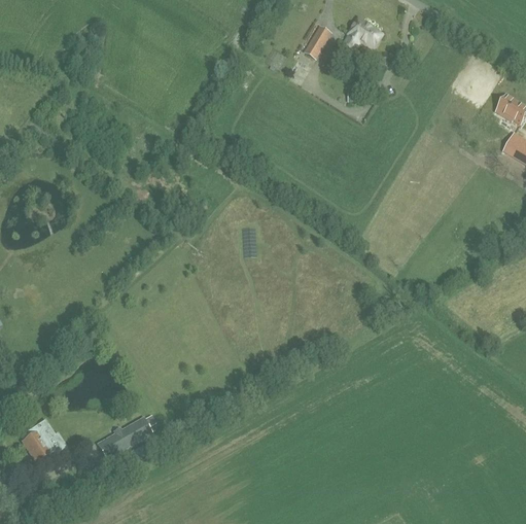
[(341,46),(349,50),(352,53),(359,40),(373,48),(382,34),(369,26),(370,25),(369,25),(357,16),(347,33),(349,34),(341,46)]
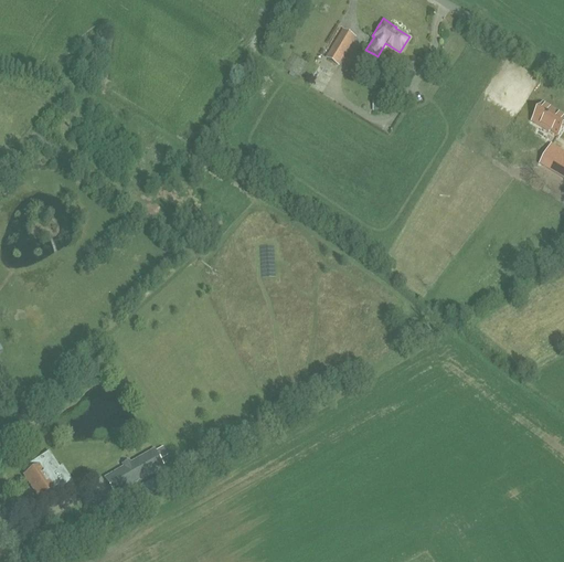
[(327,55),(338,62),(354,35),(342,28),(327,55)]
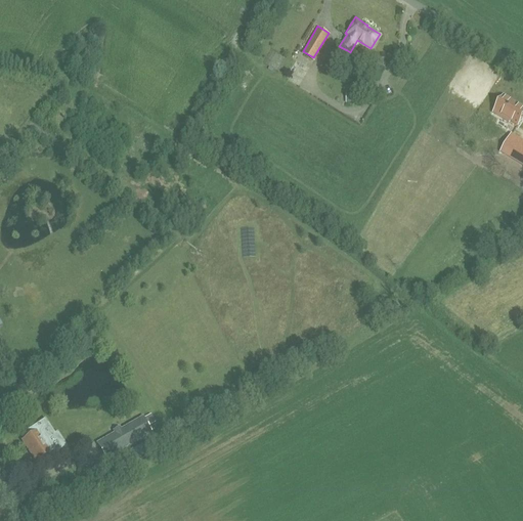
[(346,88),(345,100),(355,100),(356,89),(346,88)]
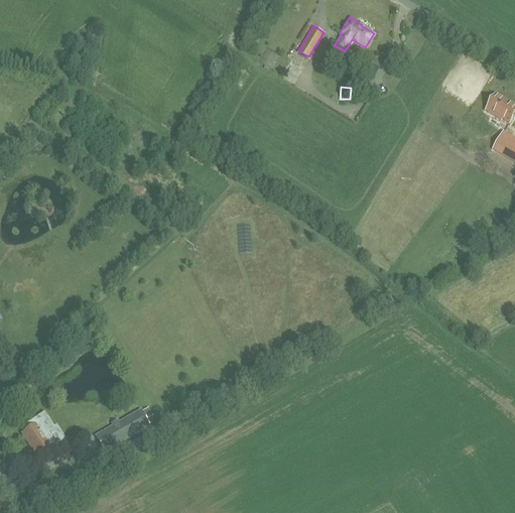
[(496,92),(486,109),(501,118),(502,117),(509,121),(514,111),(514,105),(504,99),(505,98),(496,92)]
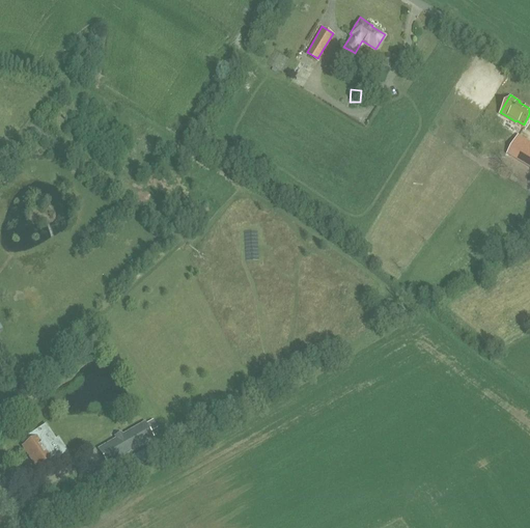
[(518,135),(508,150),(529,164),(529,142),(526,140),(519,136),(518,135)]
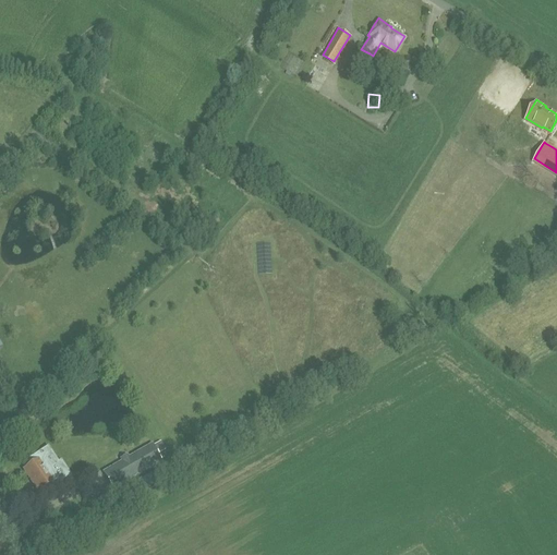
[(75,372),(71,376),(74,381),(80,376),(75,372)]
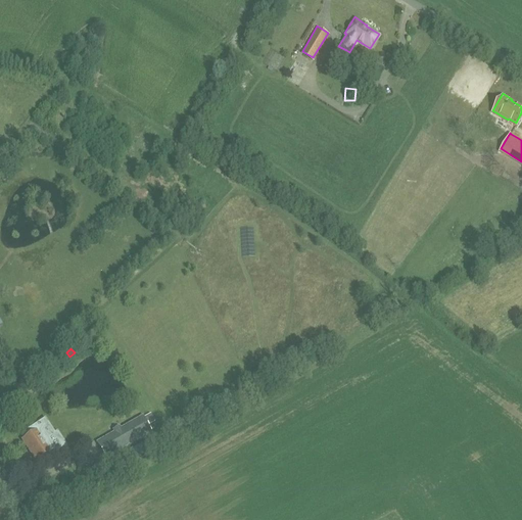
[(141,414),(96,439),(104,455),(150,429),(141,414)]
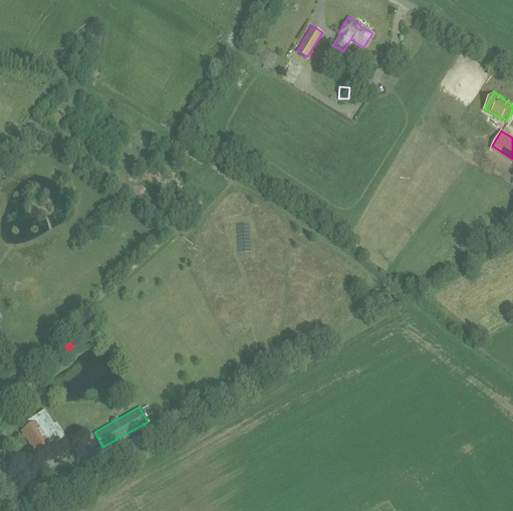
[(43,451),(51,446),(48,442),(53,439),(46,428),(50,425),(43,415),(39,418),(36,414),(24,422),(27,426),(21,430),(34,451),(40,447),(43,451)]
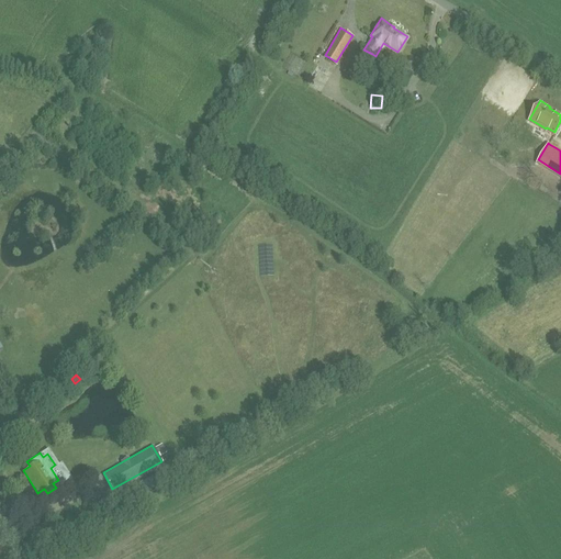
[(161,470),(139,482),(146,492),(167,480),(161,470)]
